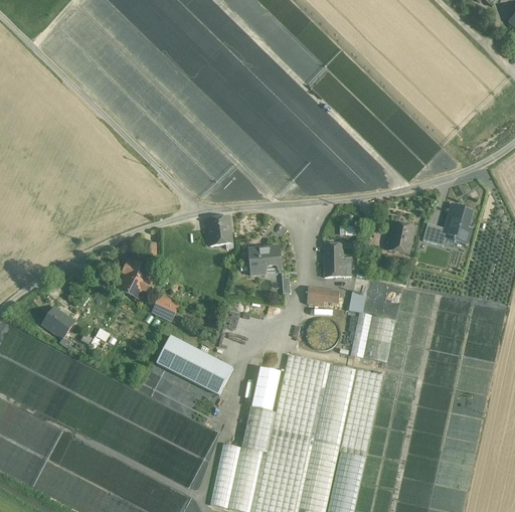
[(465,207),(452,203),(444,231),(456,235),(455,239),(467,242),(471,228),(468,227),(473,210),(465,208),(465,207)]
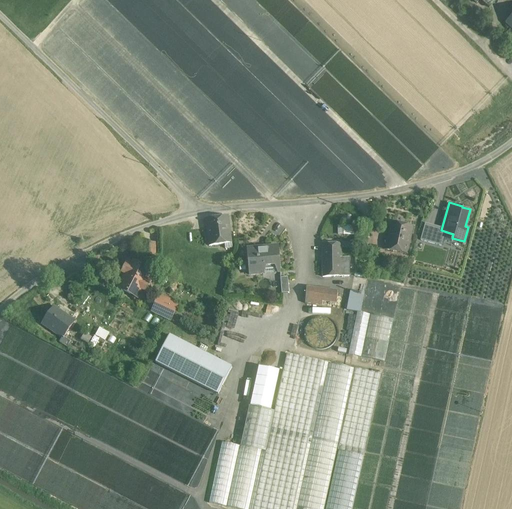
[(228,214),(205,217),(209,243),(232,240),(228,214)]
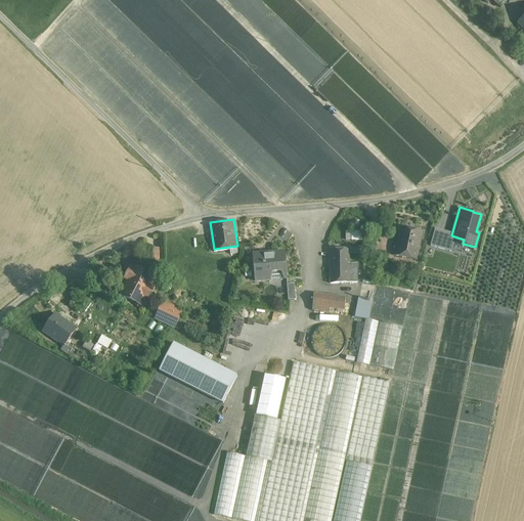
[(423,229),(400,225),(397,239),(420,244),(423,229)]
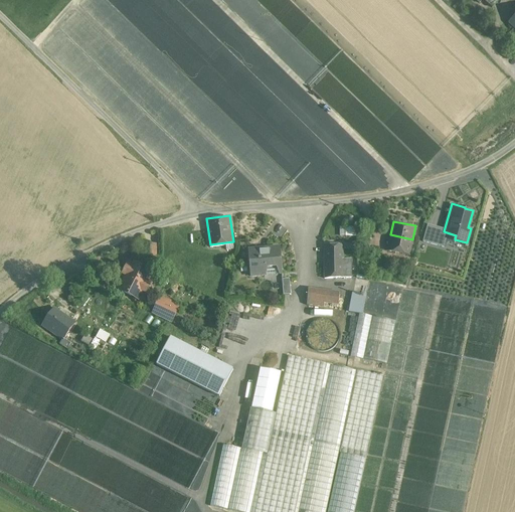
[(412,239),(390,234),(387,248),(409,253),(412,239)]
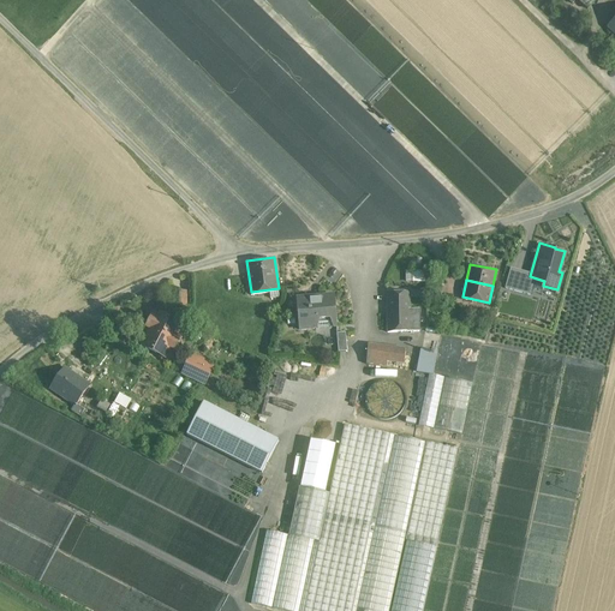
[(172,303),(186,303),(186,287),(172,287),(172,303)]
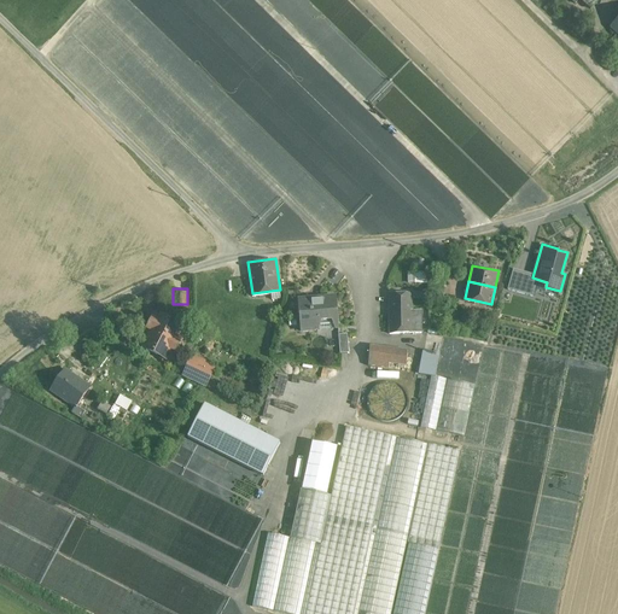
[(412,291),(389,292),(390,332),(421,331),(421,308),(413,308),(412,291)]
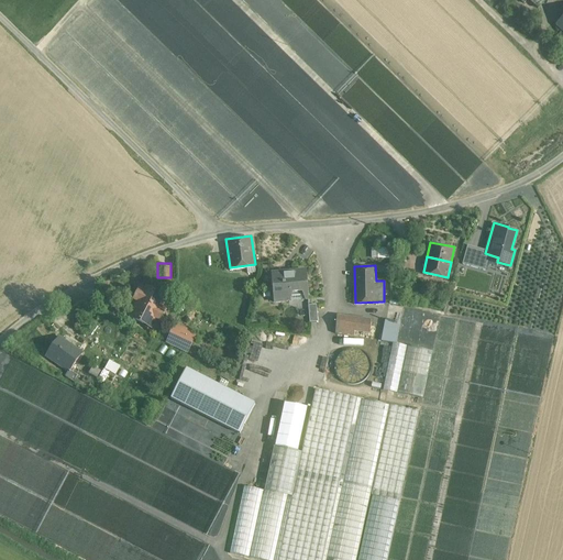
[(306,268),(272,272),(274,299),(289,298),(289,294),(308,293),(306,268)]
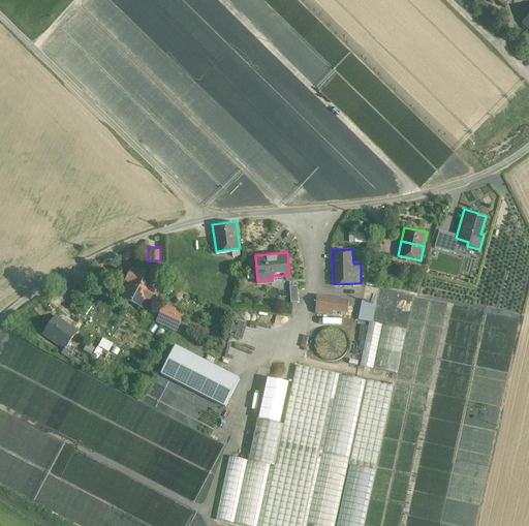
[(145,273),(139,271),(138,273),(135,272),(131,269),(127,278),(130,279),(150,289),(154,280),(144,275),(145,273)]
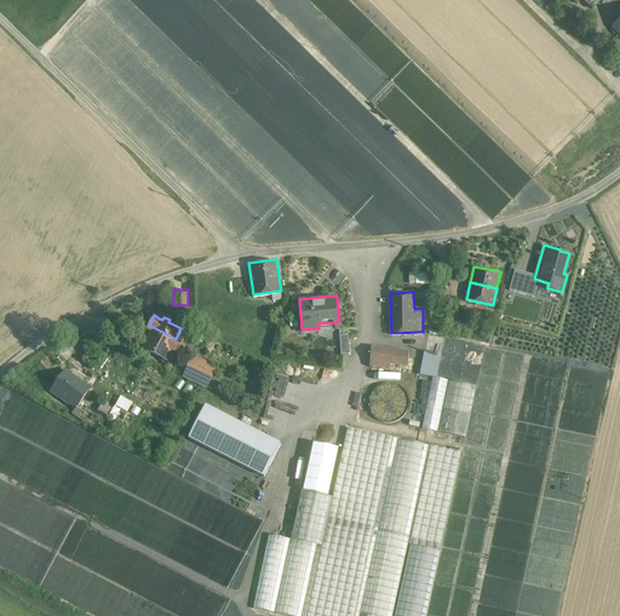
[(176,339),(153,327),(145,343),(168,353),(176,339)]
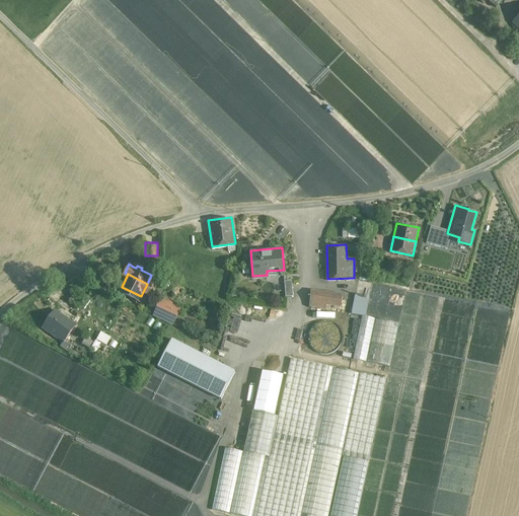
[(292,279),(284,280),(286,295),(293,295),(292,279)]
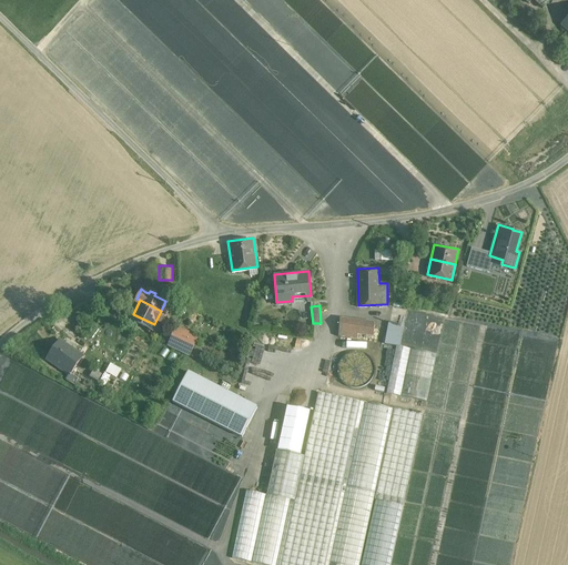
[(375,321),(341,316),(338,334),(357,336),(357,332),(373,333),(375,321)]
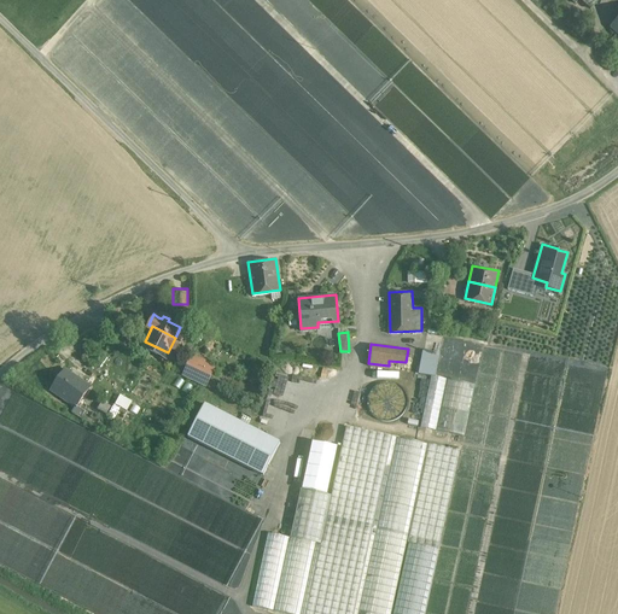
[(482,355),(435,346),(435,345),(424,344),(423,351),(424,351),(421,361),(431,363),(430,369),(477,379),(482,355)]
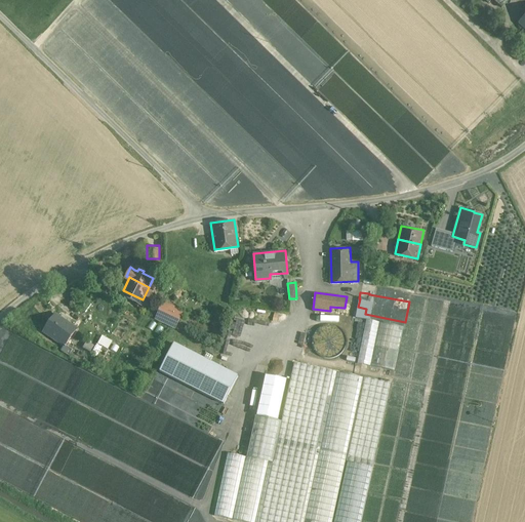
[(179,310),(163,302),(156,317),(172,324),(179,310)]
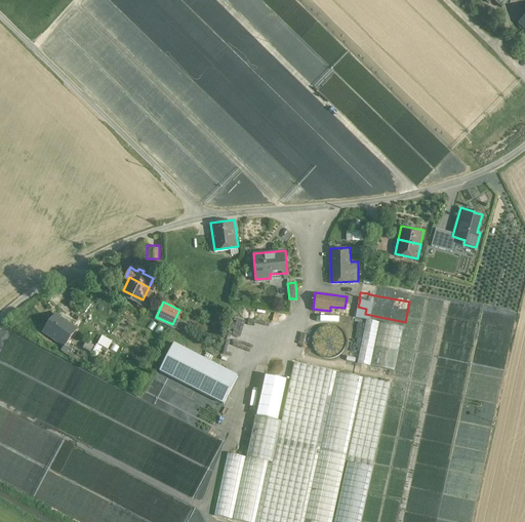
[(55,312),(43,328),(63,342),(65,343),(65,342),(76,326),(55,312)]
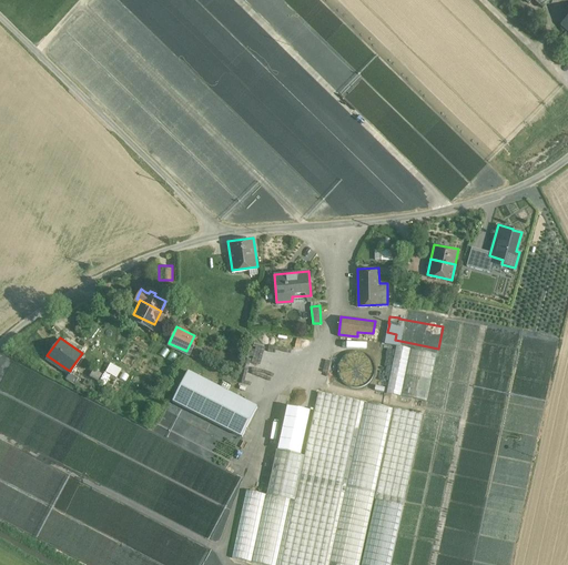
[(437,351),(397,343),(387,390),(427,399),(437,351)]
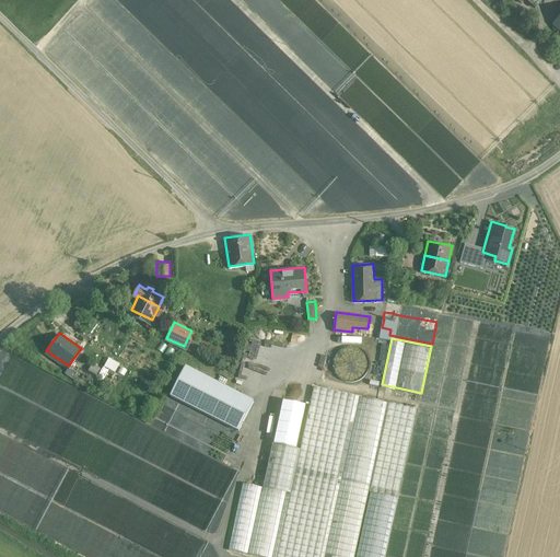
[(108,356),(104,364),(115,370),(119,361),(108,356)]
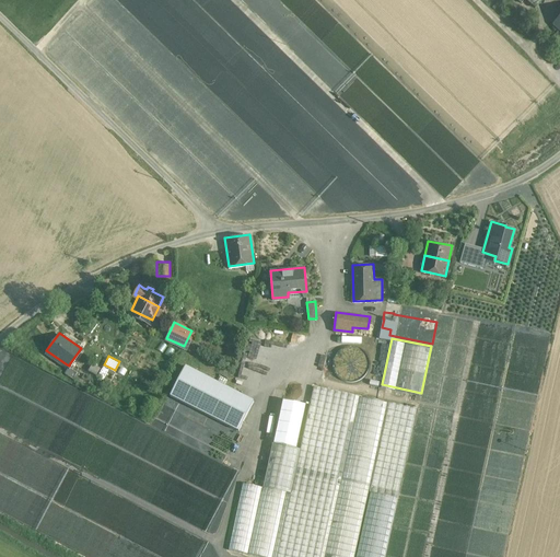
[(100,367),(85,359),(82,366),(96,373),(100,367)]
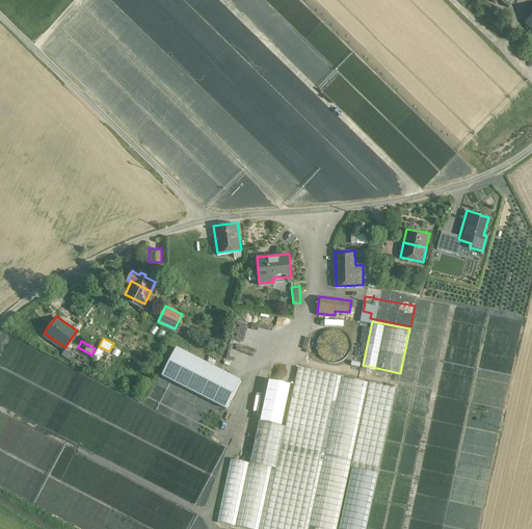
[(73,351),(65,346),(65,347),(63,346),(60,351),(69,356),(73,351)]
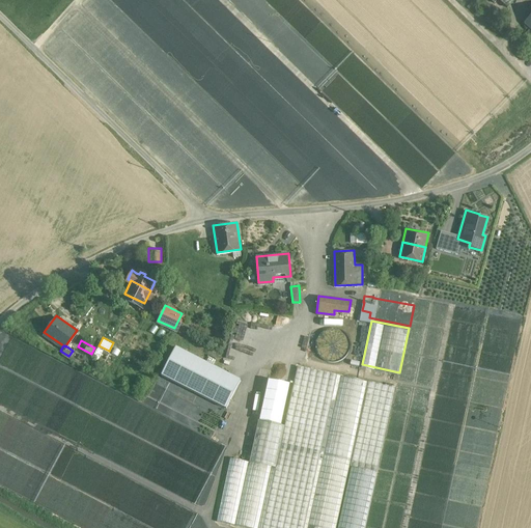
[(93,356),(104,361),(109,351),(99,345),(93,356)]
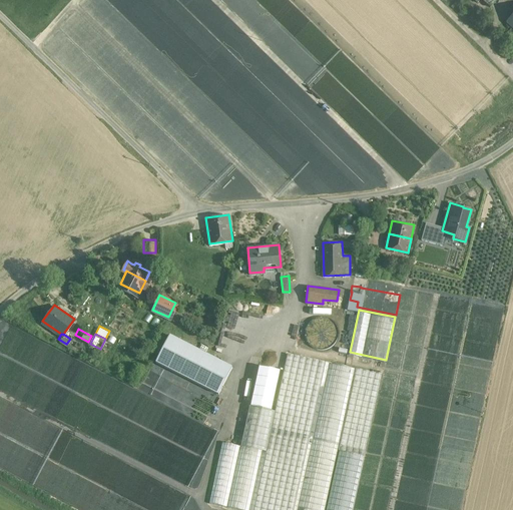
[(232,366),(169,334),(155,361),(218,393),(232,366)]
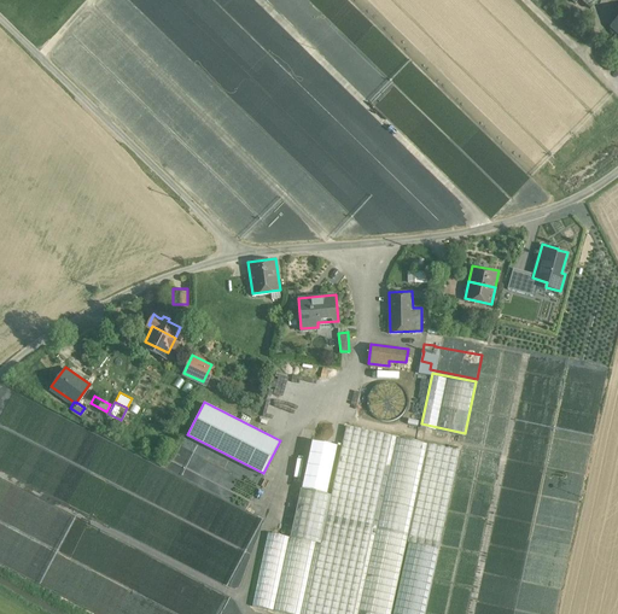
[(392,434),(347,425),(331,493),(321,542),(305,613),(353,613),(371,537),(373,537),(374,533),(375,533),(378,525),(373,524),(392,434)]
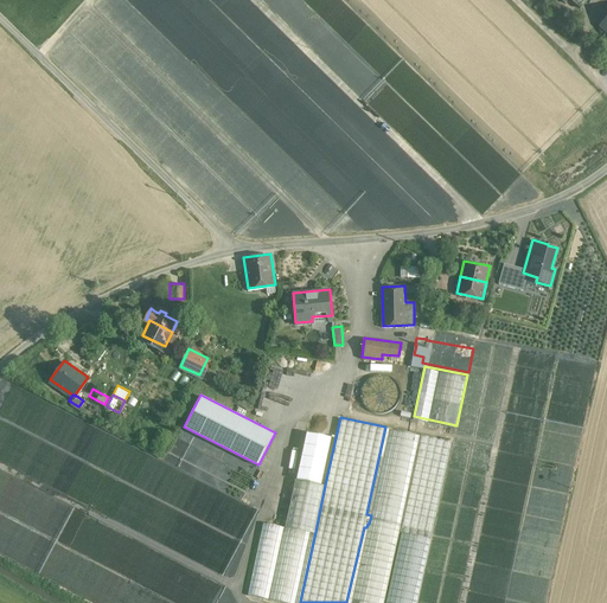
[(369,524),(351,602),(383,602),(421,434),(390,427),(371,515),(369,524)]
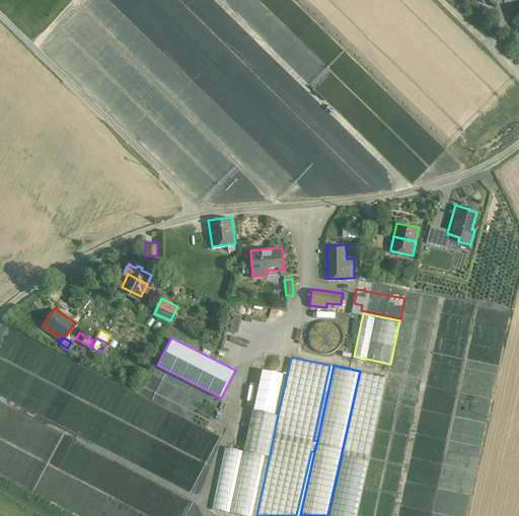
[(361,372),(329,515),(356,515),(386,377),(361,372)]
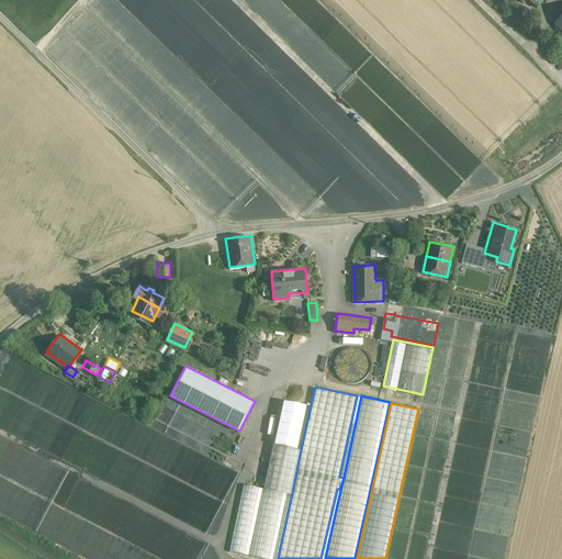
[(301,449),(273,444),(265,488),(292,493),(301,449)]
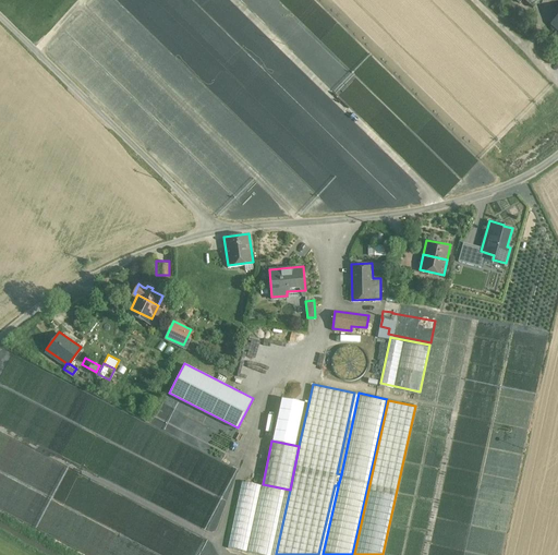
[(263,484),(242,480),(228,546),(266,554),(276,554),(290,490),(263,484)]
